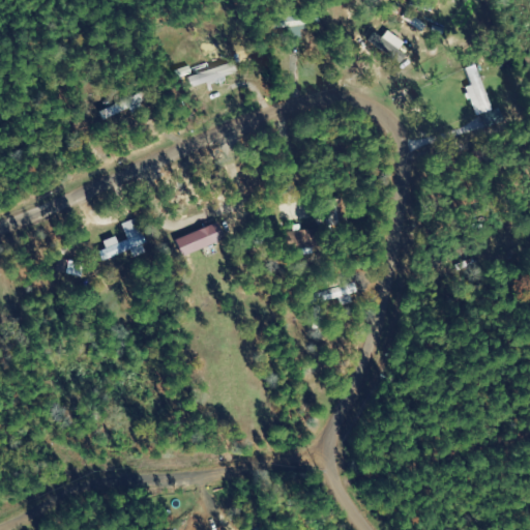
[(423,32),(429,25),(409,12),(404,20),(423,32)]
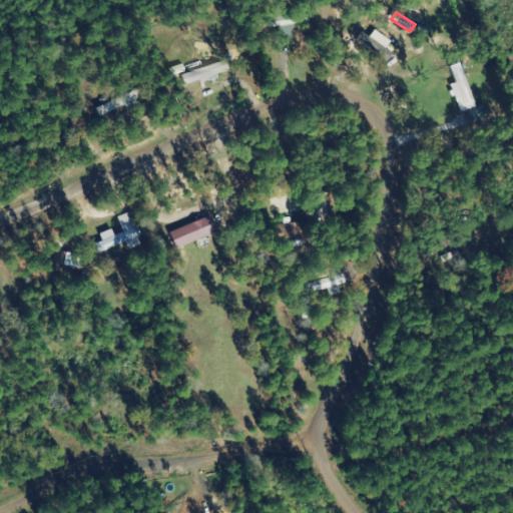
[(388,62),(394,54),(387,49),(392,42),(377,30),(371,37),(364,32),(359,40),(388,62)]
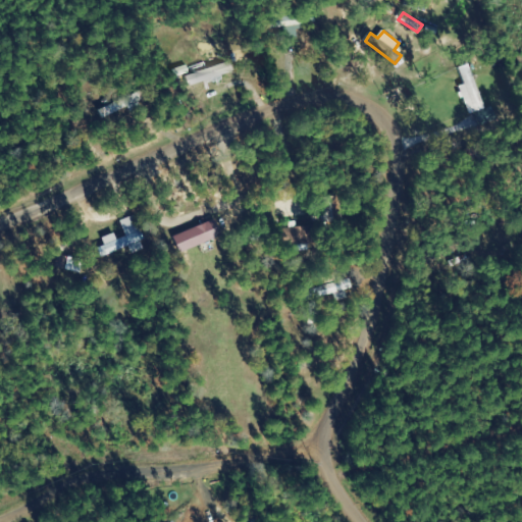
[(485,109),(468,64),(459,68),(465,85),(459,87),(470,115),(485,109)]
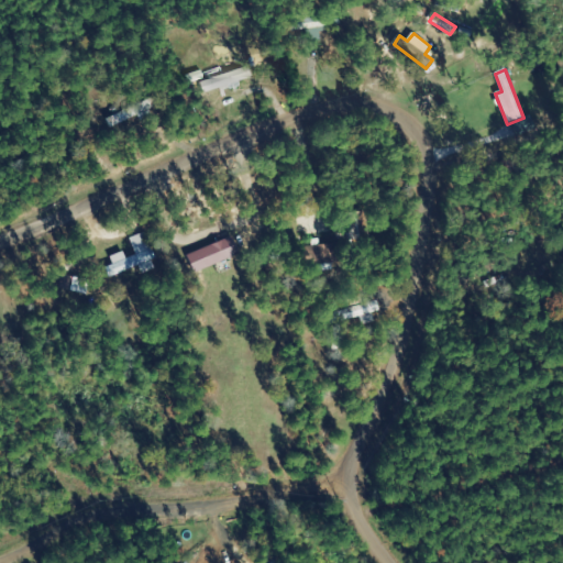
[(538,130),(531,116),(512,123),(518,138),(538,130)]
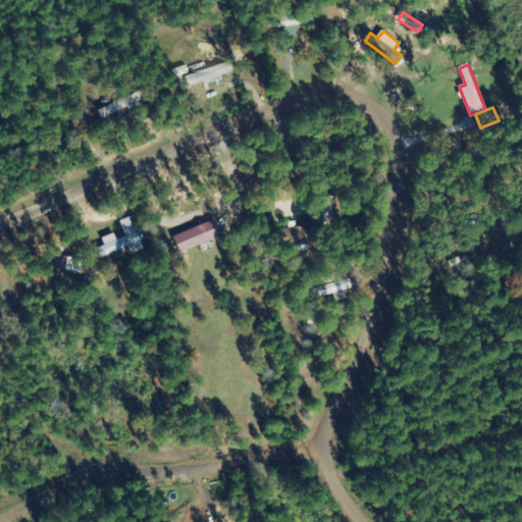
[(101,258),(129,248),(132,254),(147,249),(135,216),(120,221),(126,238),(117,241),(114,235),(102,239),(105,246),(97,249),(101,258)]
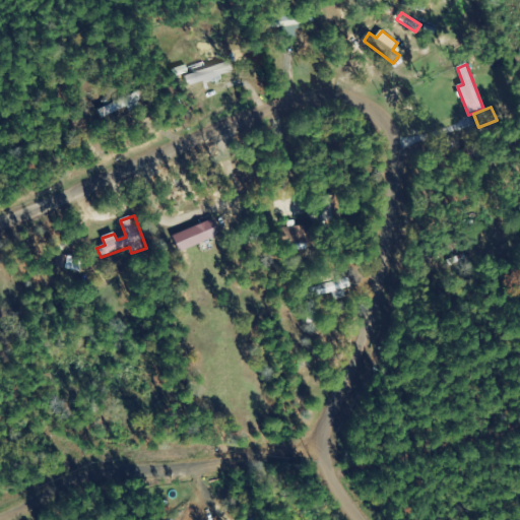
[(173,237),(180,253),(221,236),(214,219),(173,237)]
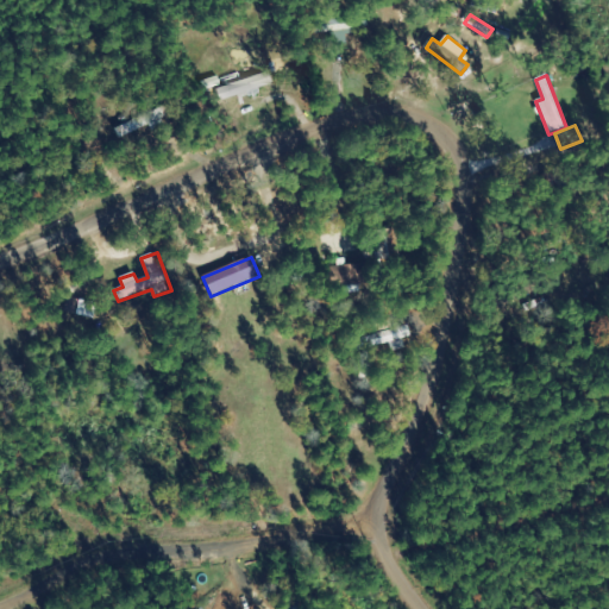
[(64,314),(77,316),(81,301),(68,297),(64,314)]
